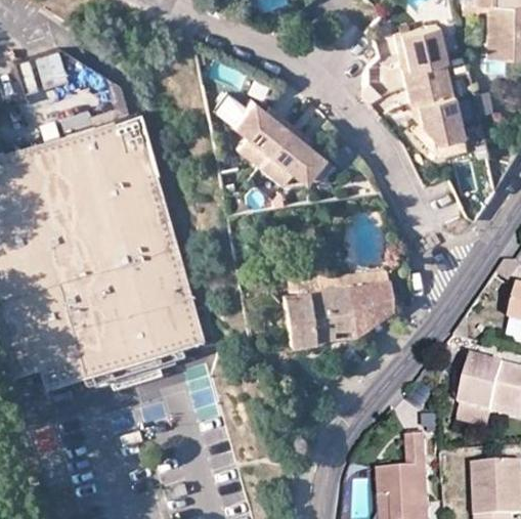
[(520,9),(506,9),(506,0),(476,0),(476,10),(489,10),(488,59),(520,59),(520,9)]
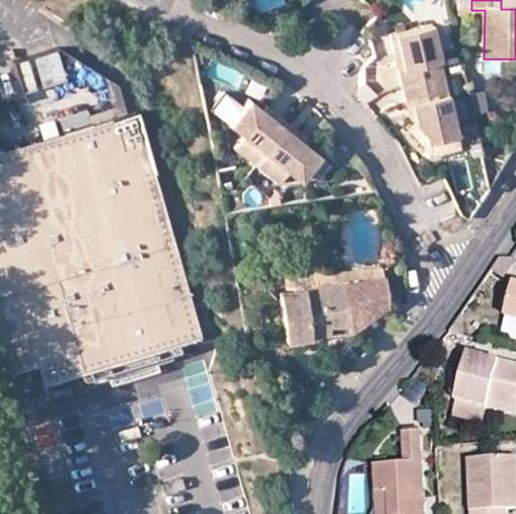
[(433,32),(391,41),(395,61),(400,60),(403,75),(398,76),(401,94),(407,112),(411,111),(415,128),(429,148),(456,142),(445,84),(433,32)]
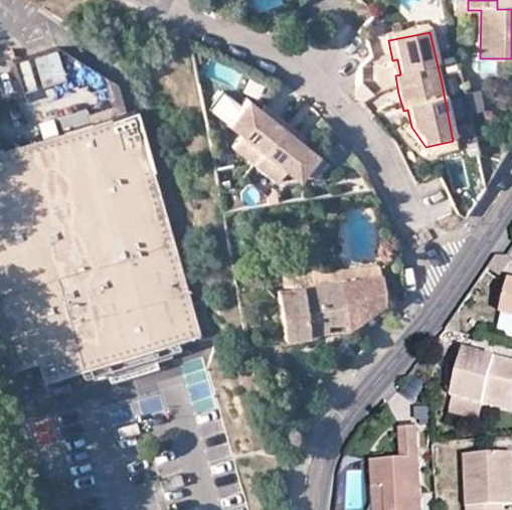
[(15,66),(24,93),(67,79),(58,52),(15,66)]
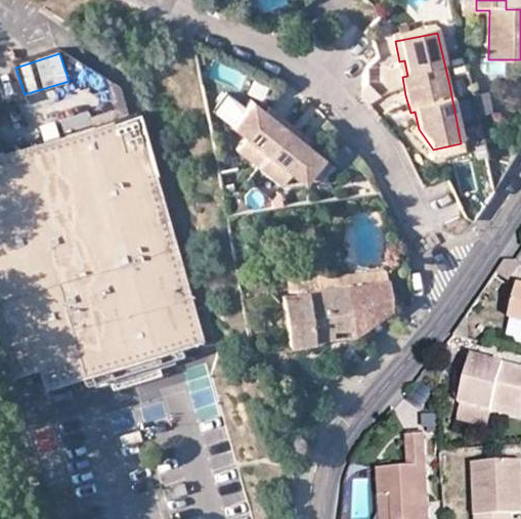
[(452,89),(461,123),(473,120),(465,86),(452,89)]
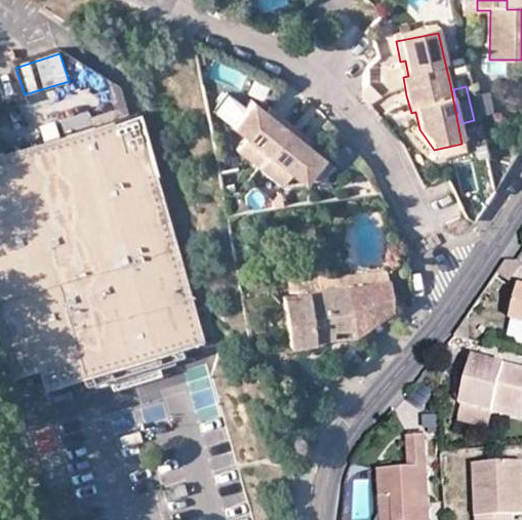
[(213,115),(226,124),(240,107),(228,97),(213,115)]
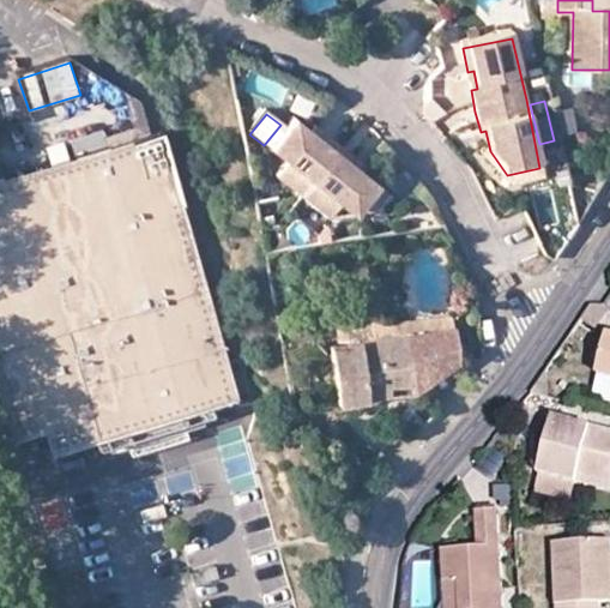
[(276,172),(302,193),(343,145),(325,131),(320,136),(310,127),(295,114),(271,144),(287,157),(276,172)]
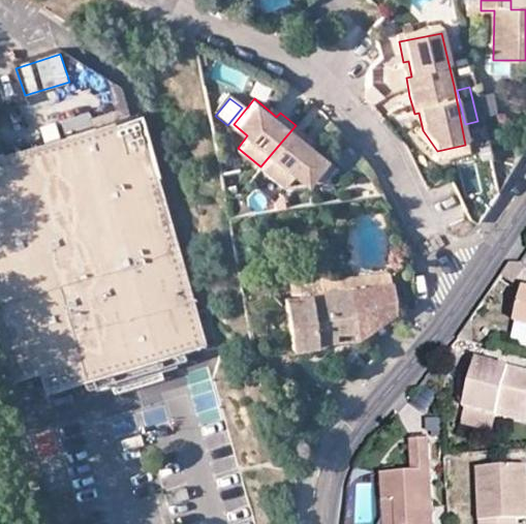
[(276,117),(280,113),(272,105),(268,110),(276,117)]
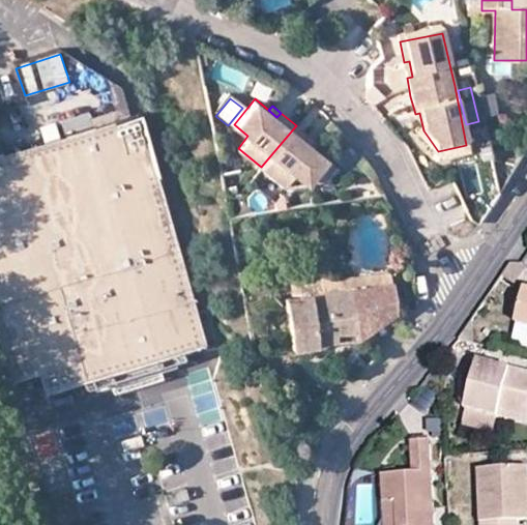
[(416,124),(423,130),(419,113),(415,114),(416,124)]
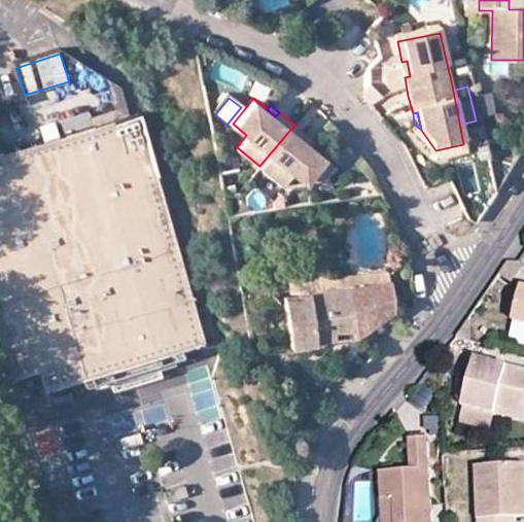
[(207,347),(142,114),(0,154),(0,334),(12,378),(40,371),(46,392),(110,374),(114,387),(115,391),(120,390),(159,380),(163,378),(162,373),(158,360),(178,354),(187,352),(207,347)]
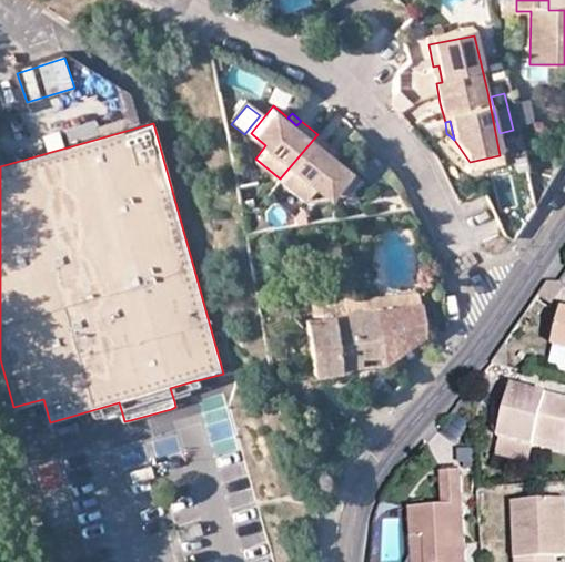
[(318,134),(280,179),(303,198),(314,185),(328,196),(350,169),(335,156),(326,149),(330,144),(318,134)]
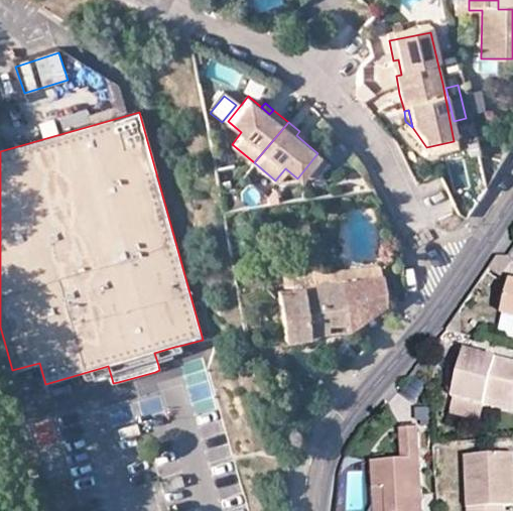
[(429,160),(426,147),(412,127),(405,132),(423,157),(429,160)]
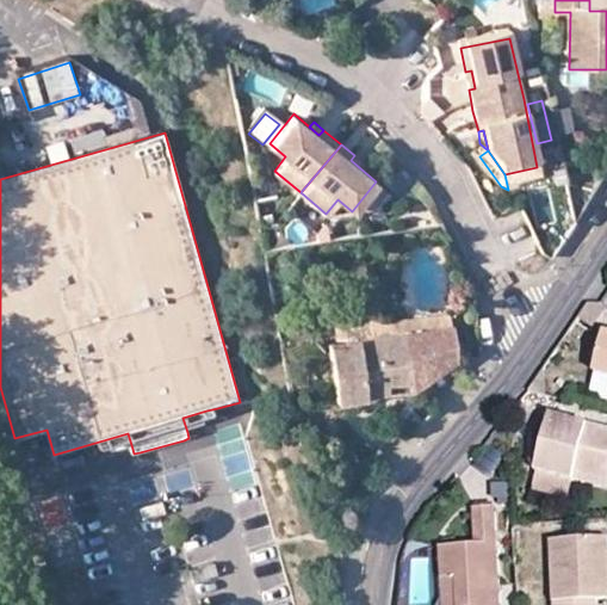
[(365,164),(354,155),(351,160),(360,168),(365,164)]
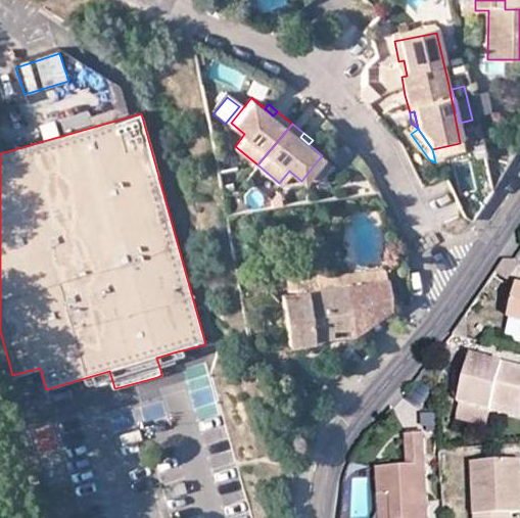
[(463,157),(460,143),(432,149),(435,162),(463,157)]
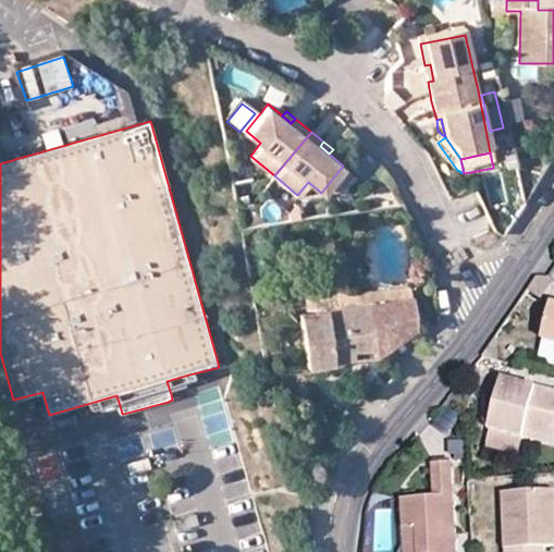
[(551,282),(541,283),(532,296),(545,305),(553,291),(553,283),(551,282)]
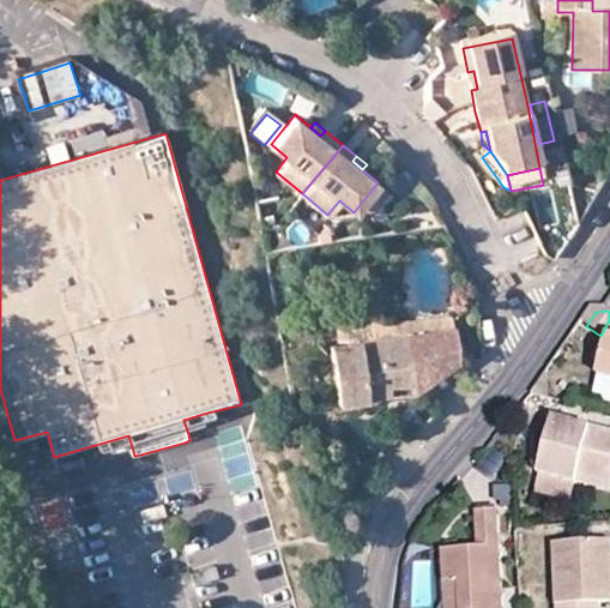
[(451,332),(448,319),(369,330),(370,344),(451,332)]
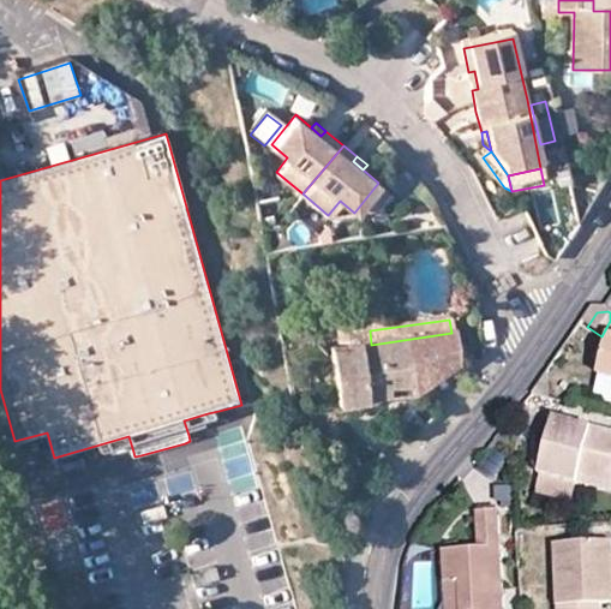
[(331,351),(340,407),(417,395),(460,365),(456,333),(451,333),(371,345),(331,351)]
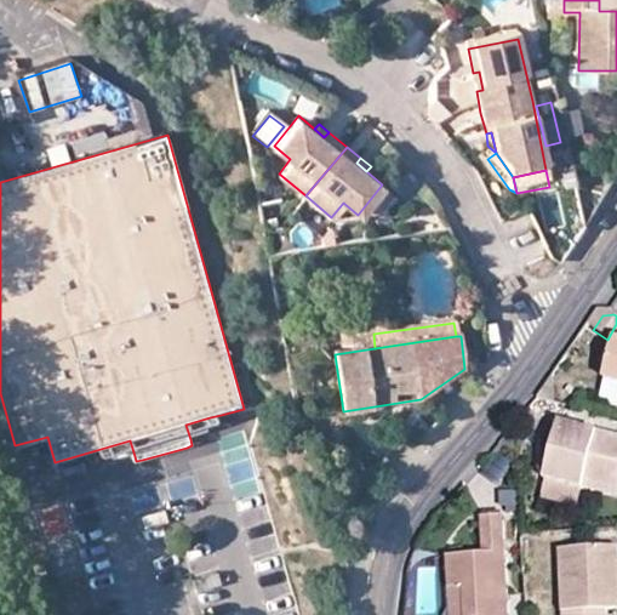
[(616,389),(609,388),(604,411),(616,414),(616,389)]
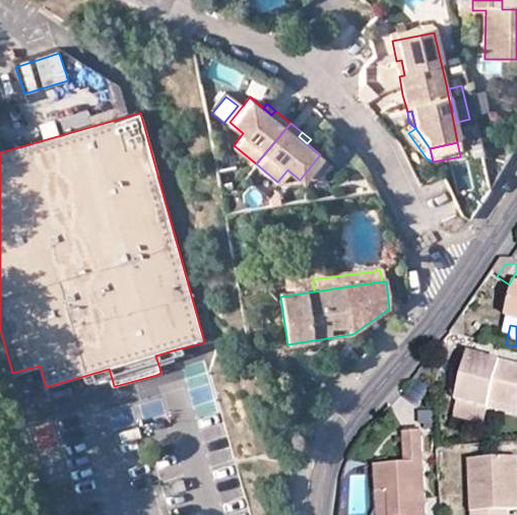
[(459,406),(490,413),(516,419),(516,369),(472,358),(459,406)]
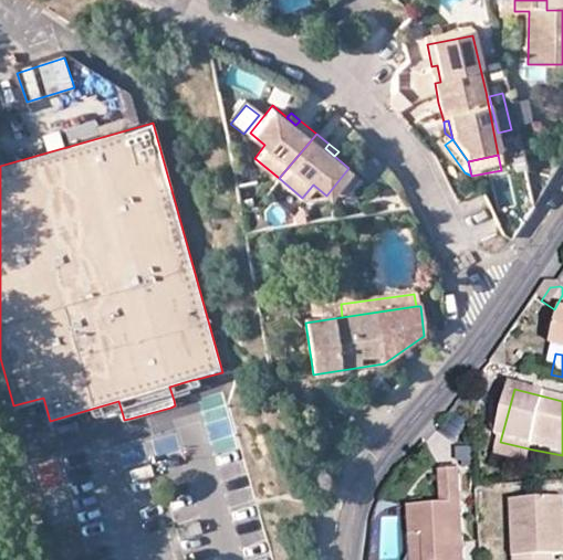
[(475,418),(472,393),(459,409),(475,418)]
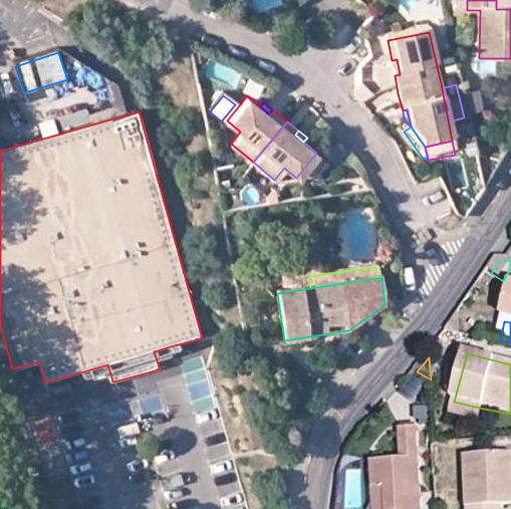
[(216,386),(193,389),(195,405),(218,402),(216,386)]
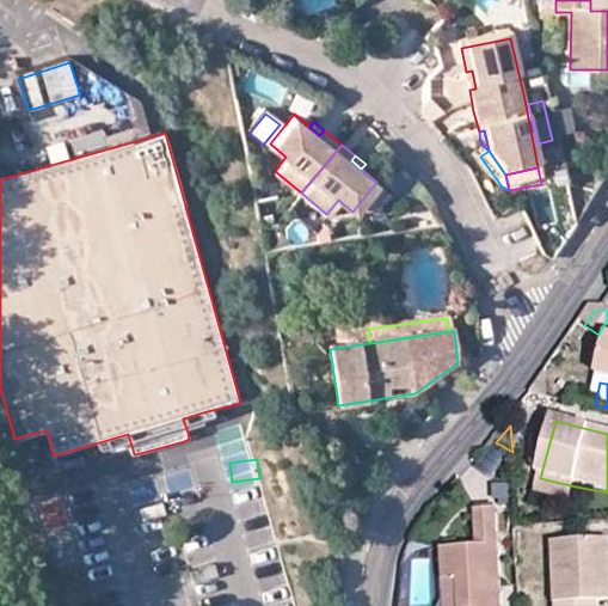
[(571,505),(576,487),(540,478),(536,496),(571,505)]
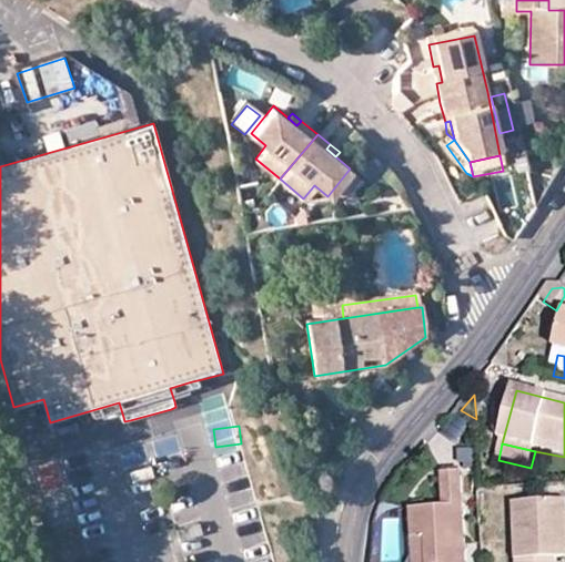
[(427,543),(429,561),(467,561),(462,478),(444,479),(446,511),(426,513),(426,506),(415,507),(416,513),(412,513),(414,544),(427,543)]
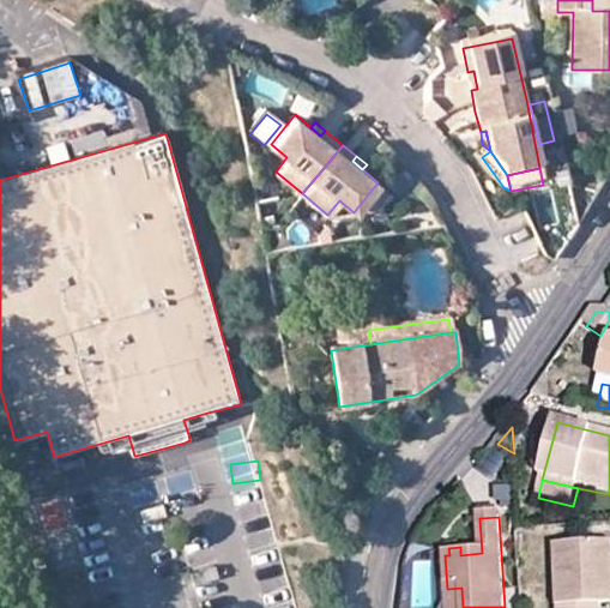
[(609,547),(557,551),(560,607),(609,607),(609,547)]
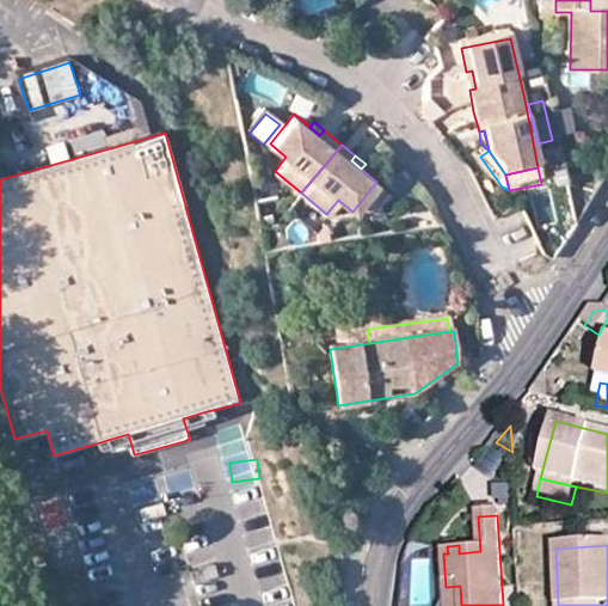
[(461,605),(460,586),(446,587),(447,605),(461,605)]
